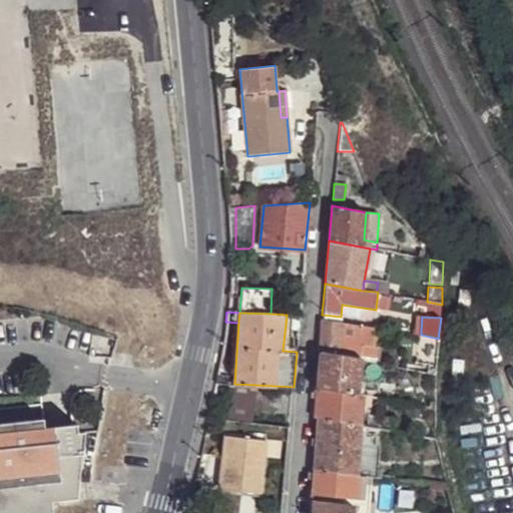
[(322,321),(319,353),(361,360),(364,328),(322,321)]
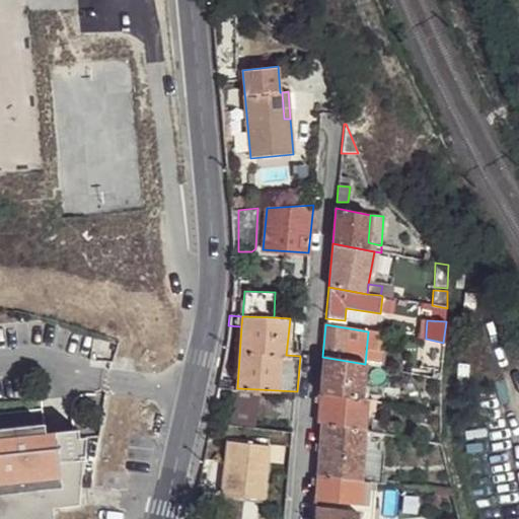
[(236,336),(227,334),(224,358),(233,359),(236,336)]
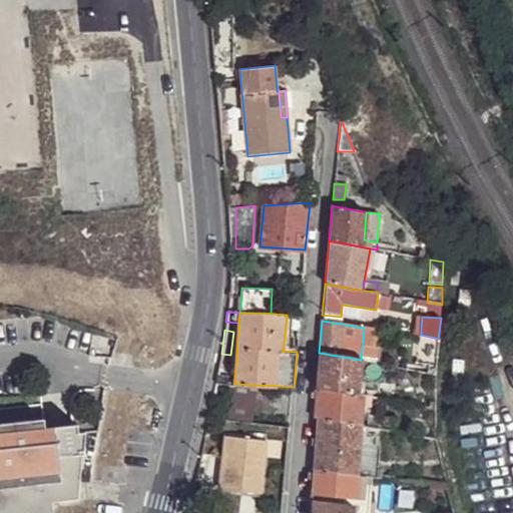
[(319,353),(316,388),(358,395),(362,360),(361,360),(319,353)]
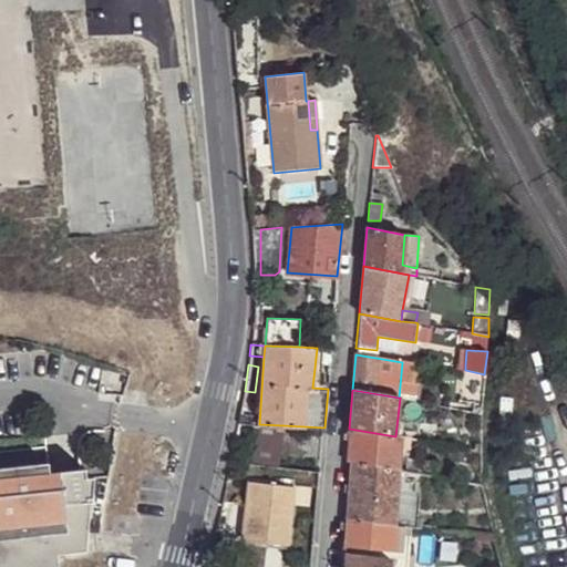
[(279,467),(284,425),(259,424),(251,424),(249,464),(279,467)]
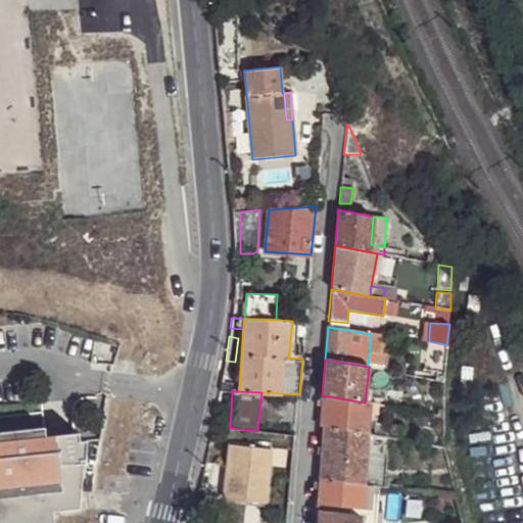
[(320,426),(323,428),(369,435),(371,415),(371,403),(365,402),(322,395),(320,426)]
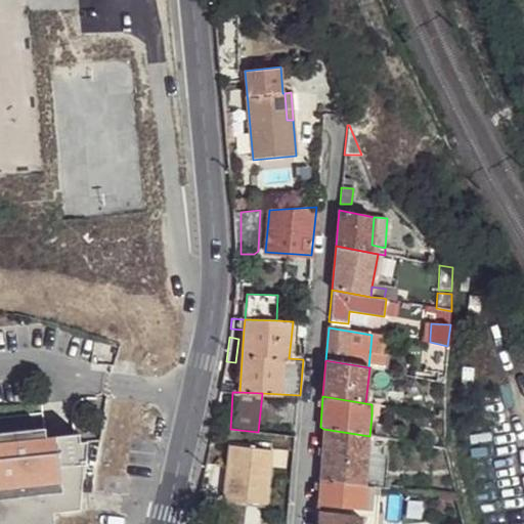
[(58,424),(44,426),(45,435),(59,434),(58,424)]
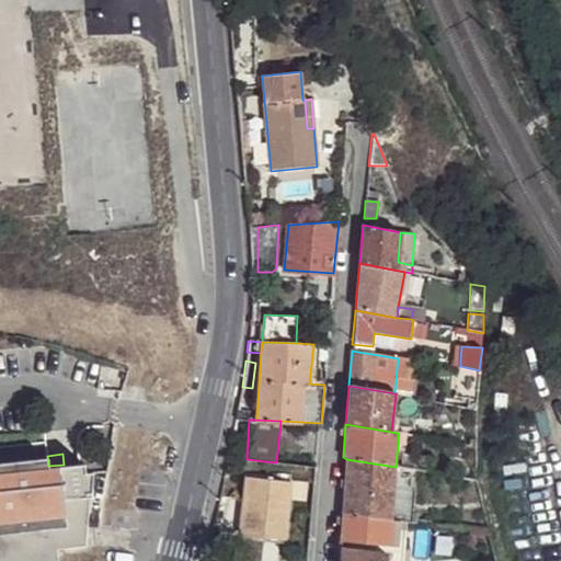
[(4,471),(0,471),(0,560),(70,560),(77,560),(76,546),(86,545),(82,523),(105,519),(107,468),(100,469),(99,459),(64,465),(48,466),(47,456),(31,458),(32,468),(4,471)]
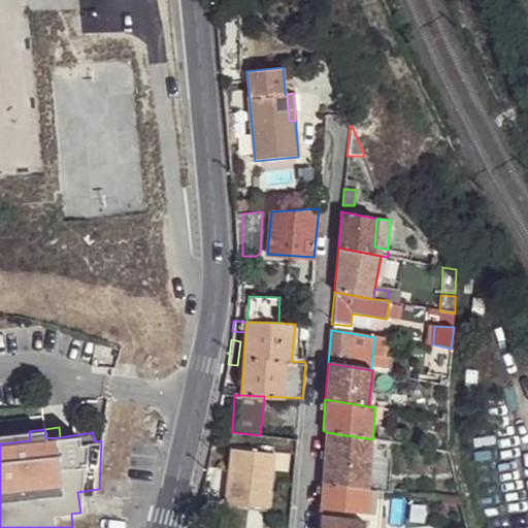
[(3,434),(4,443),(30,440),(29,431),(3,434)]
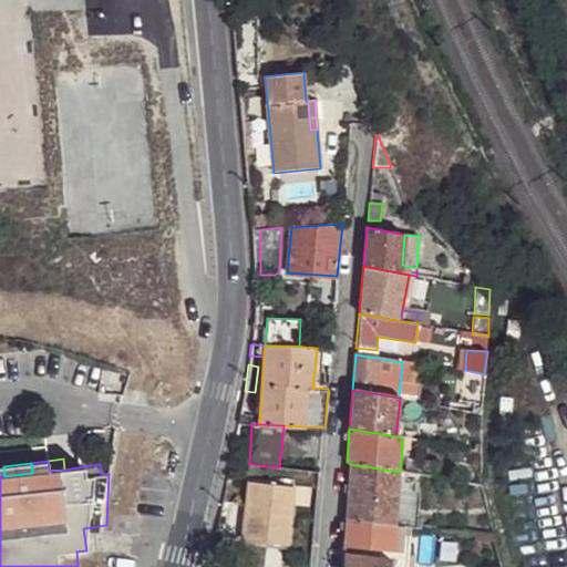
[(350,464),(347,518),(395,525),(399,488),(400,472),(350,464)]
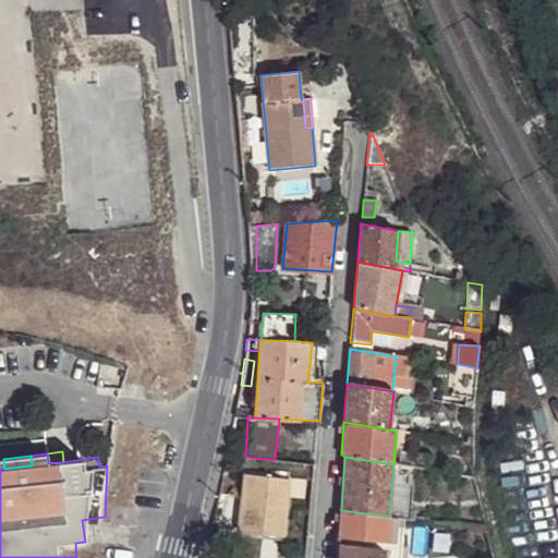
[(241,526),(283,533),(289,480),(245,475),(241,526)]
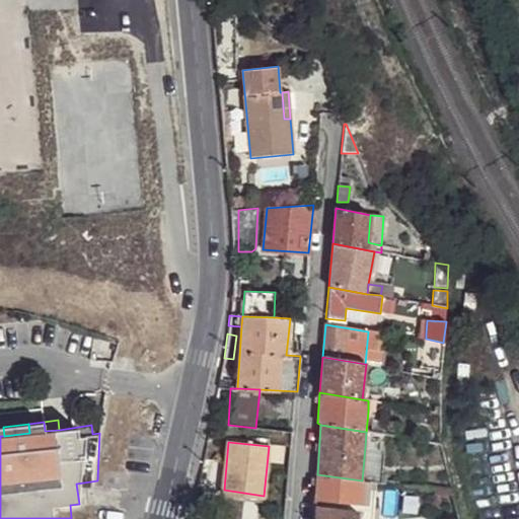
[(365,447),(362,480),(369,482),(374,483),(377,484),(377,475),(380,448),(365,447)]
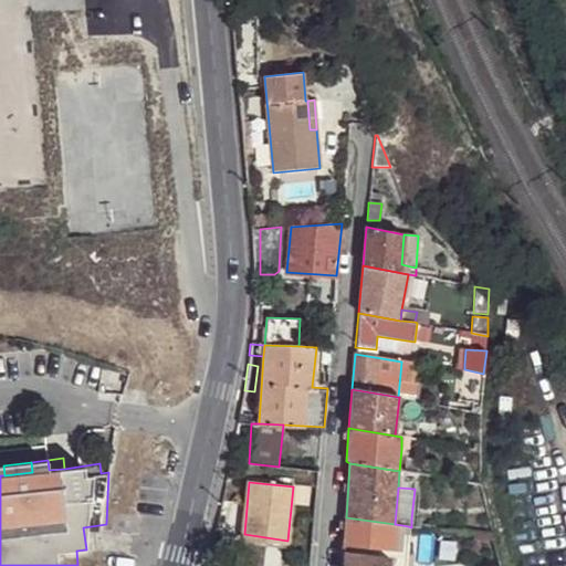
[(395,524),(346,517),(343,547),(394,551),(394,545),(395,524)]
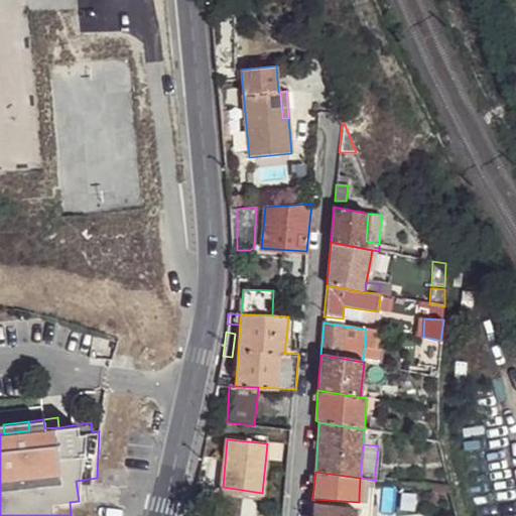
[(384,473),(375,473),(375,481),(383,482),(384,473)]
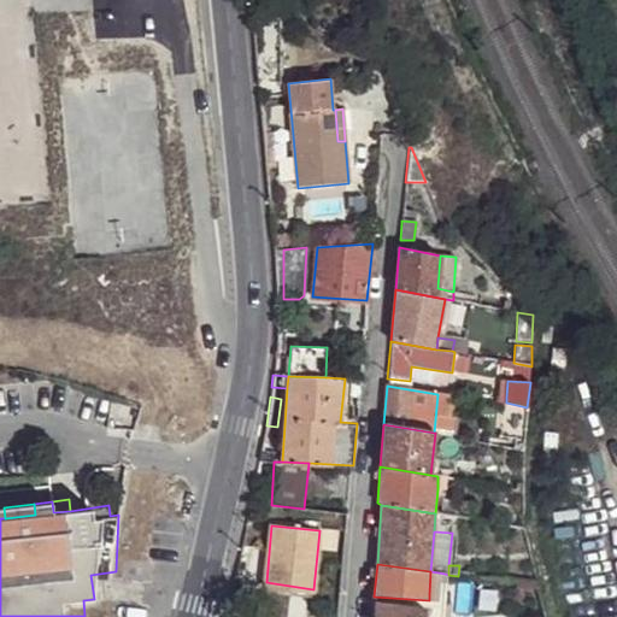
[(116,571),(90,575),(94,599),(115,597),(116,571)]
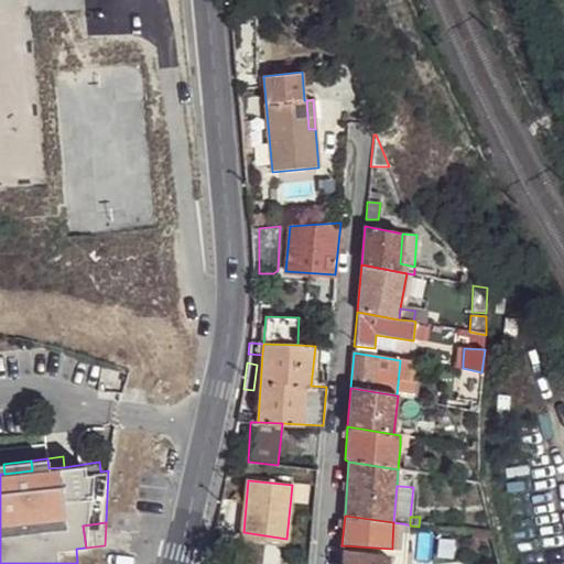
[(401,523),(393,522),(392,543),(400,544),(401,531),(401,523)]
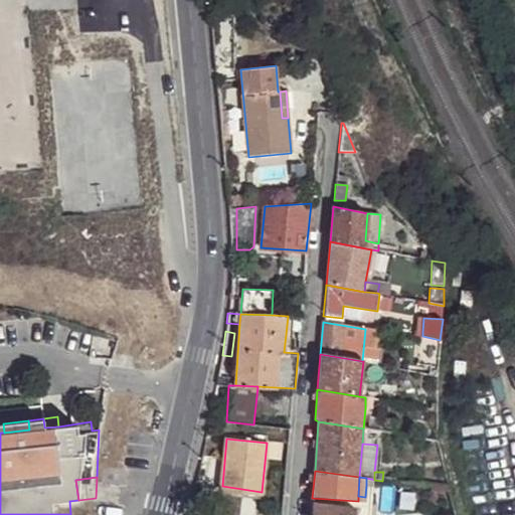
[(261,497),(262,492),(222,486),(221,492),(261,497)]
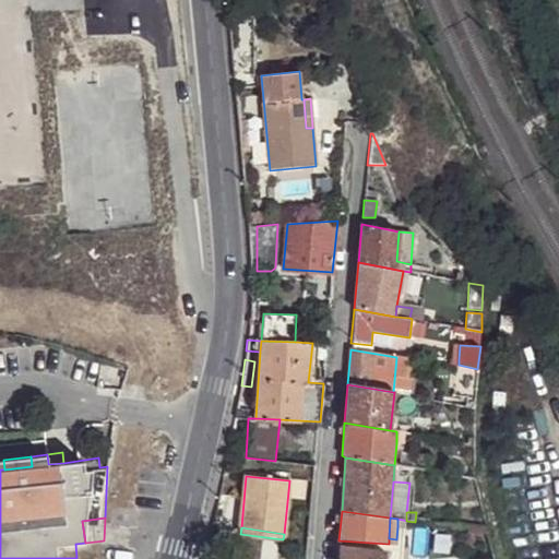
[(384,558),(385,552),(339,548),(337,558),(384,558)]
